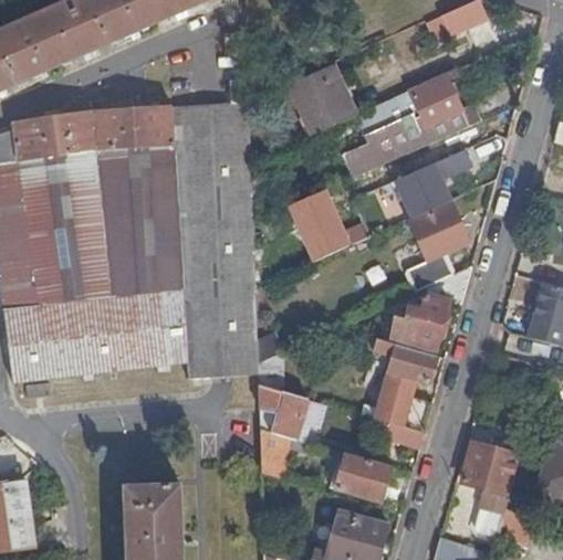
[(0,90),(206,0),(66,0),(21,20),(0,29),(0,90)]
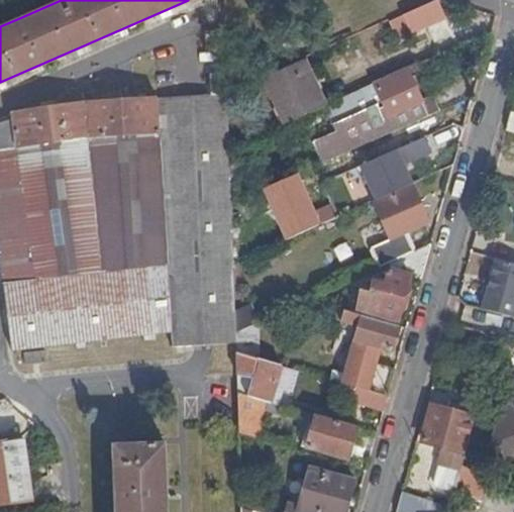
[(443,17),(435,0),(433,0),(389,20),(395,34),(409,29),(411,30),(443,17)]
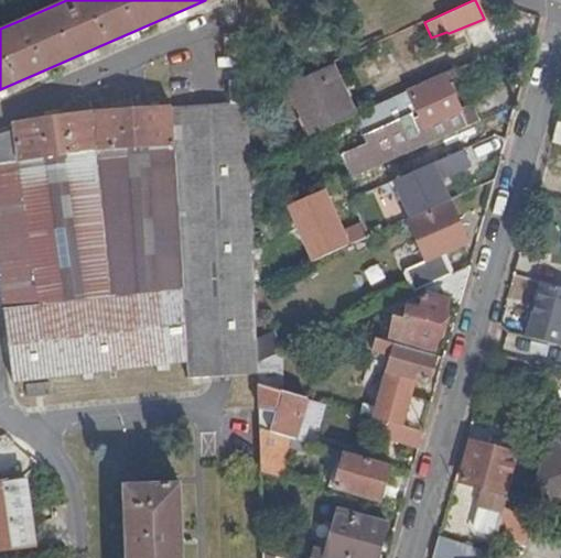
[(355,113),(333,63),(288,83),(311,132),(355,113)]
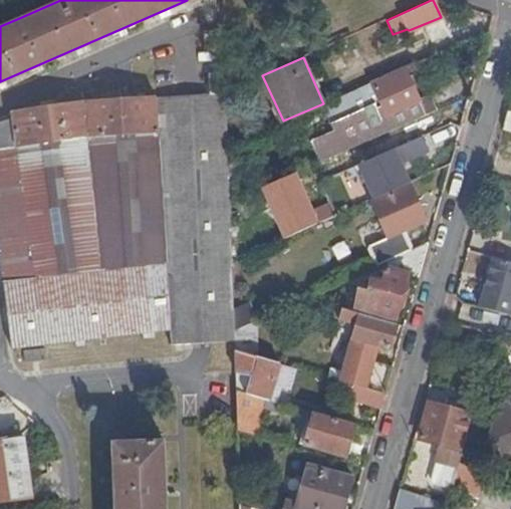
[(418,98),(405,66),(323,103),(334,130),(311,141),(319,160),(427,112),(420,97),(418,98)]
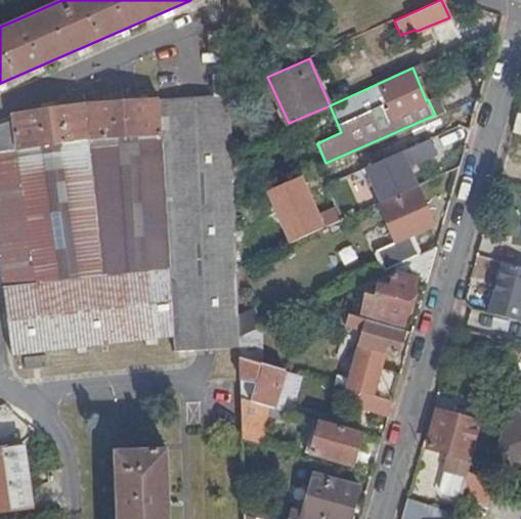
[(232,148),(230,94),(70,105),(11,114),(11,120),(0,122),(0,276),(11,353),(173,335),(174,350),(240,347),(239,336),(236,266),(234,204),(232,148)]
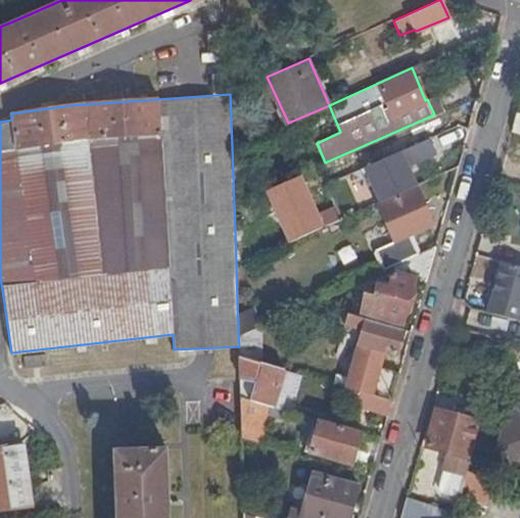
[(435,96),(427,99),(434,114),(441,111),(435,96)]
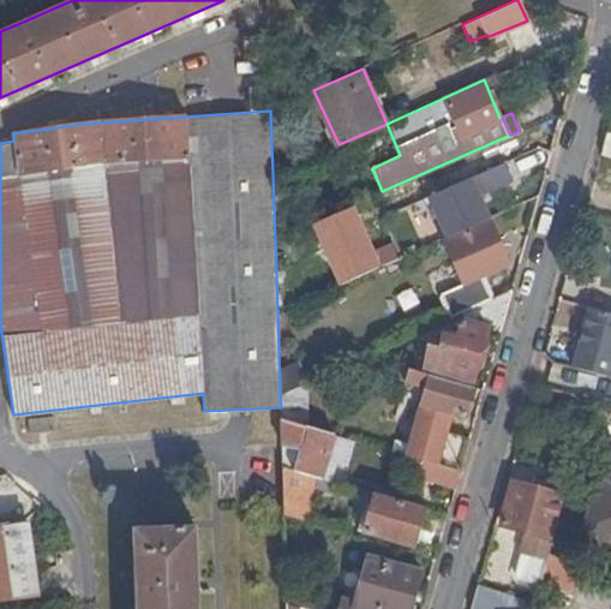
[(610,131),(605,130),(599,150),(610,154),(610,131)]
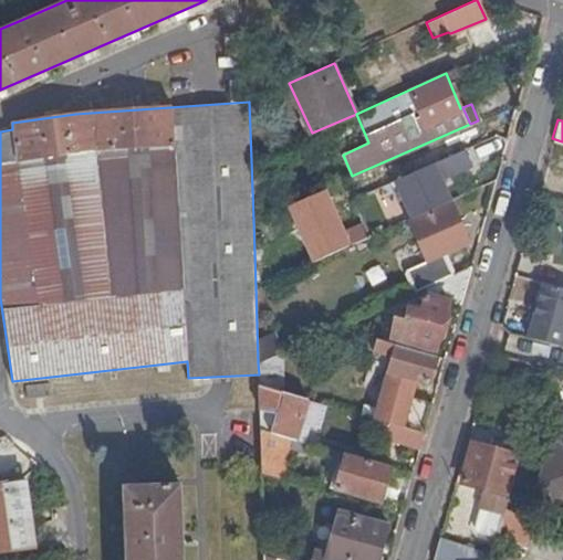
[(391,164),(396,177),(433,160),(427,146),(391,164)]
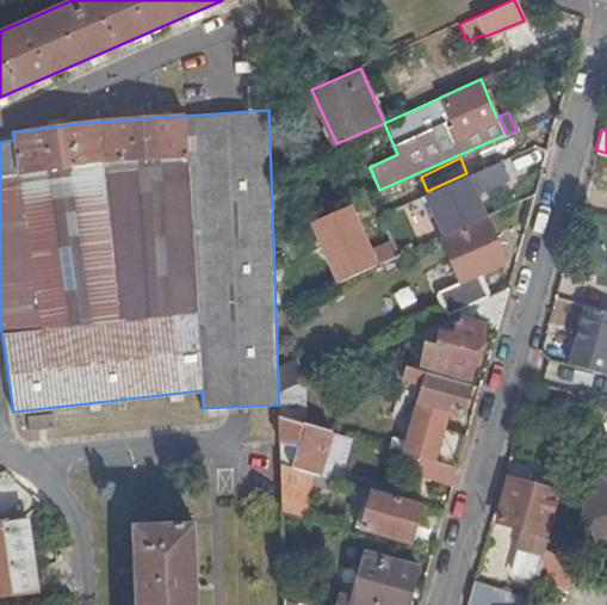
[(443,234),(485,215),(476,192),(466,173),(427,191),(423,193),(443,234)]
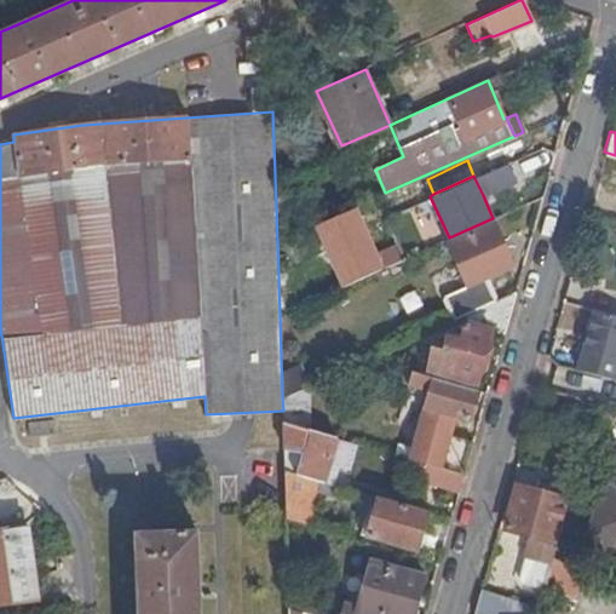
[(493,218),(505,212),(494,190),(483,195),(493,218)]
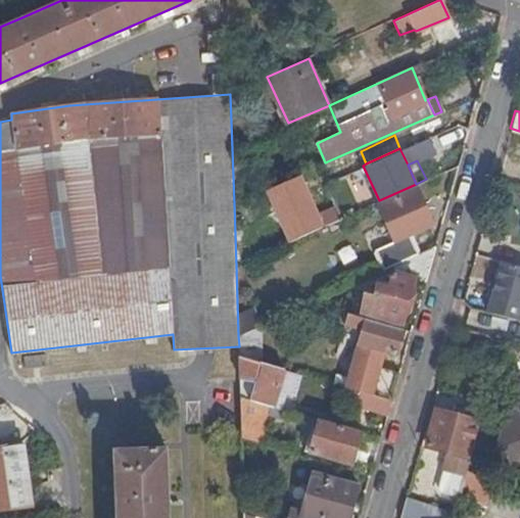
[(395,263),(414,254),(405,236),(433,223),(417,187),(377,204),(394,241),(376,249),(384,268),(395,263)]
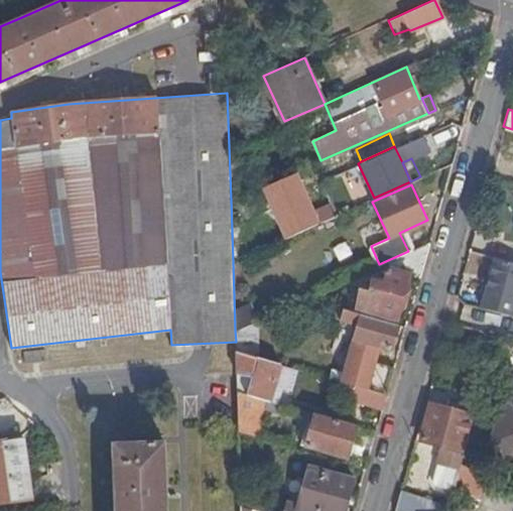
[(316,210),(323,221),(356,207),(351,195),(316,210)]
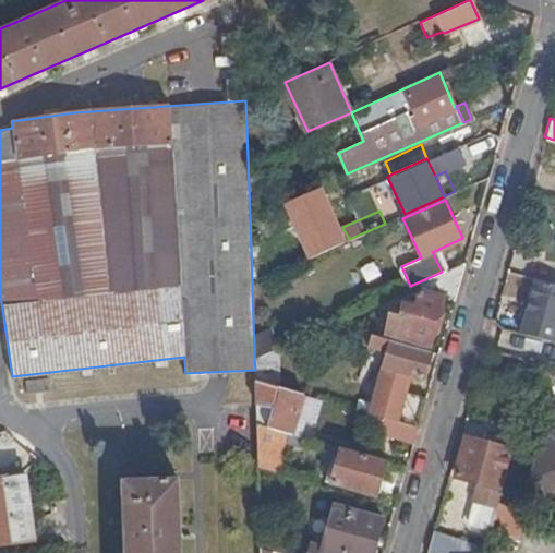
[(333,230),(339,244),(349,239),(342,227),(333,230)]
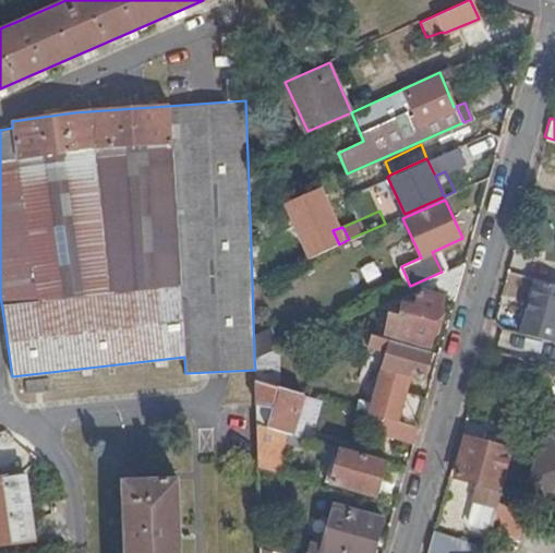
[(454,299),(465,261),(442,272),(422,280),(415,304),(402,301),(400,313),(389,311),(385,332),(430,344),(442,296),(454,299)]
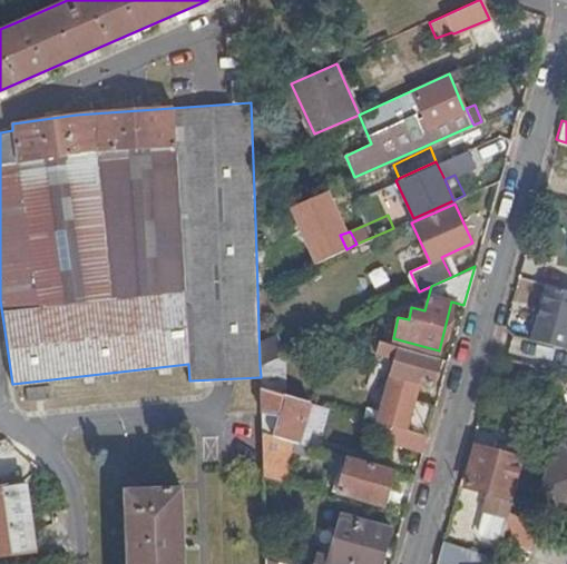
[(566,336),(566,288),(546,283),(539,305),(536,314),(529,339),(564,348),(566,339),(566,336)]
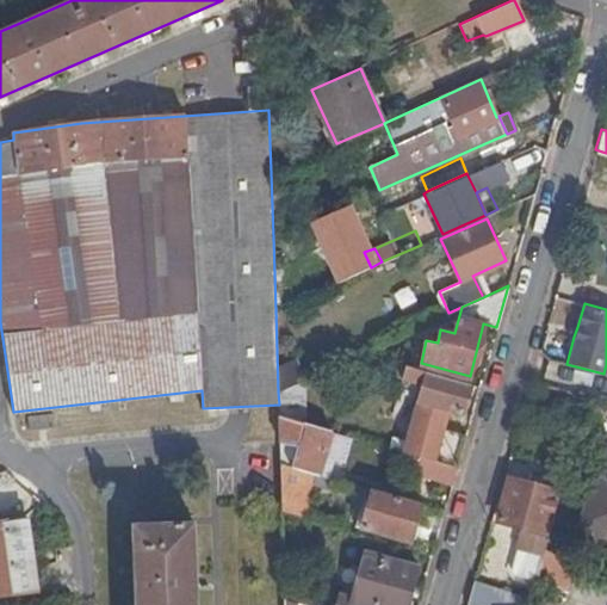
[(471,383),(404,365),(401,380),(421,387),(419,399),(417,402),(419,402),(414,419),(403,451),(457,465),(465,433),(444,427),(448,409),(463,414),(471,383)]
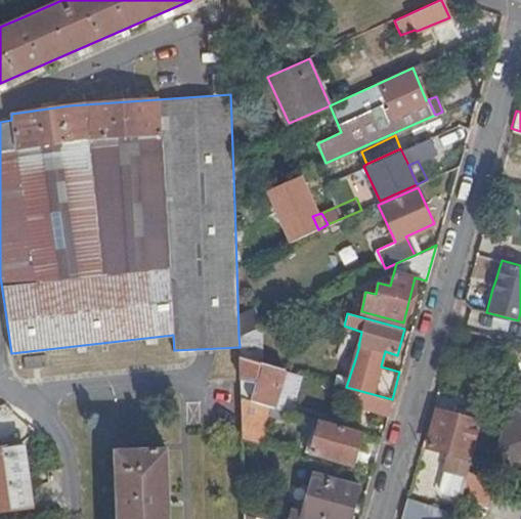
[(361,332),(344,326),(341,337),(359,342),(361,332)]
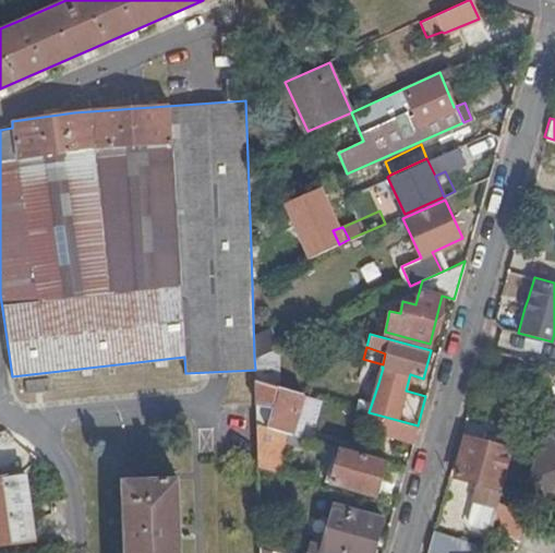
[(49,388),(48,377),(24,380),(25,392),(49,388)]
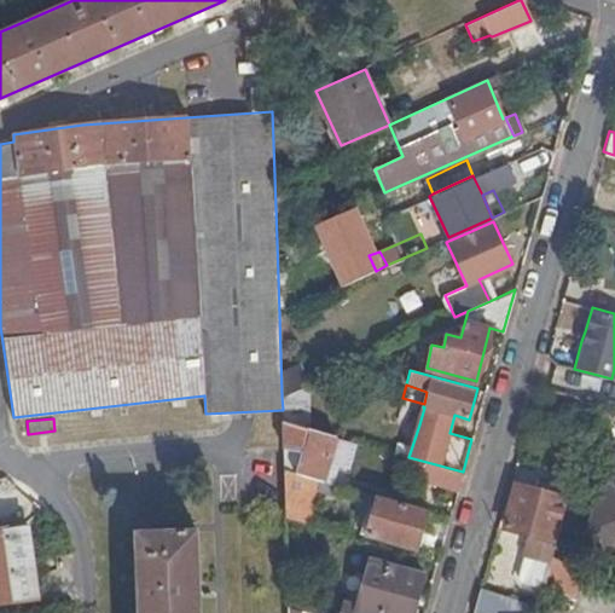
[(335,437),(282,421),(283,468),(323,479),(328,462),(335,437)]
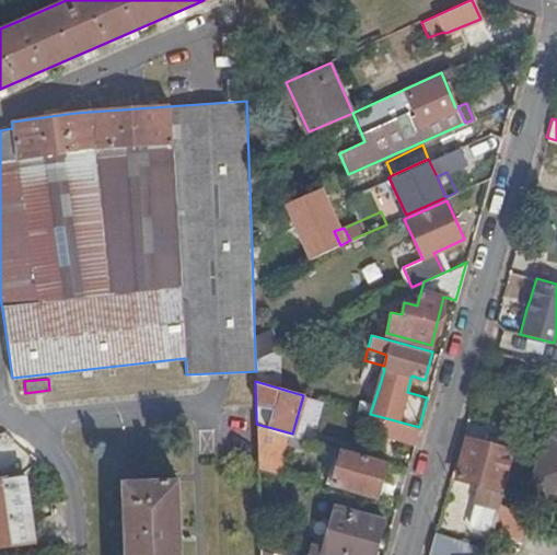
[(320,400),(303,395),(297,418),(313,423),(320,400)]
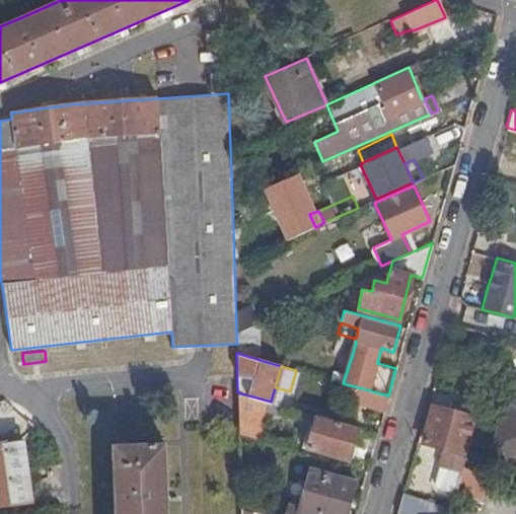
[(383,411),(387,397),(362,390),(358,404),(383,411)]
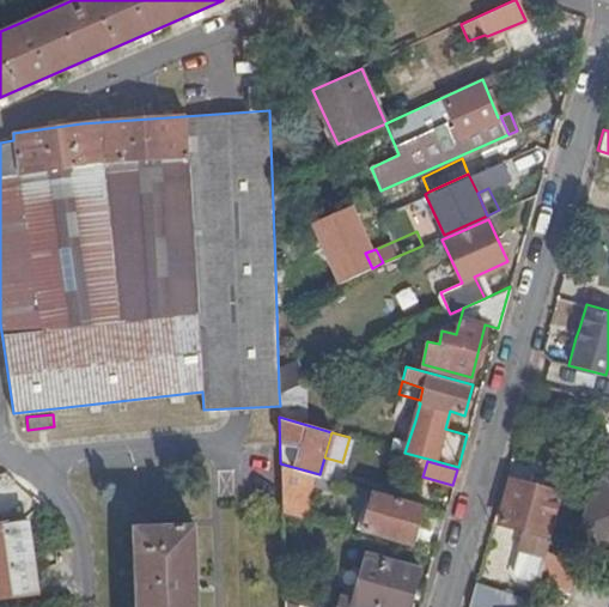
[(320,474),(280,463),(282,513),(305,516),(310,484),(332,489),(334,479),(320,474)]
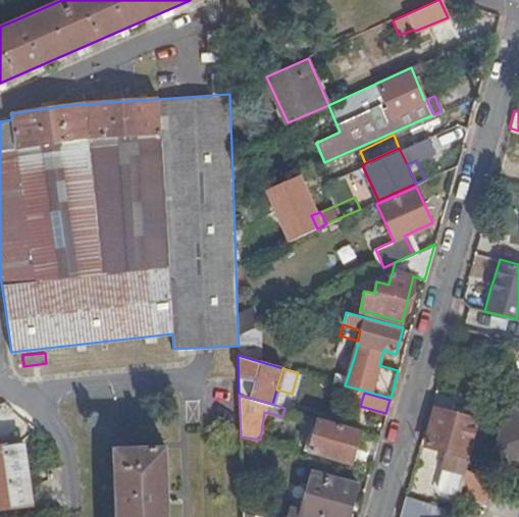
[(518,399),(497,447),(518,456),(518,399)]
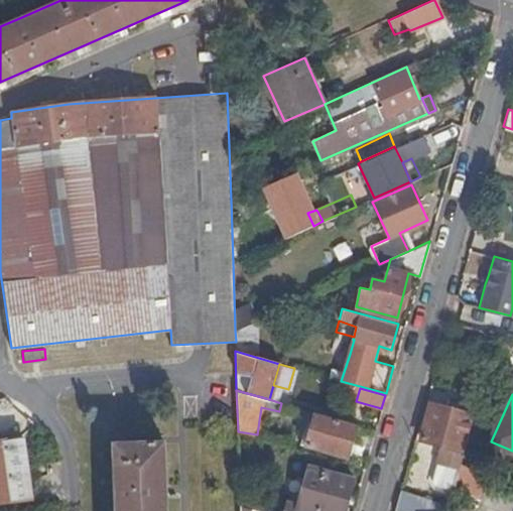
[(459,467),(460,464),(472,416),(430,404),(420,438),(441,443),(437,461),(433,480),(435,484),(453,489),(459,467)]
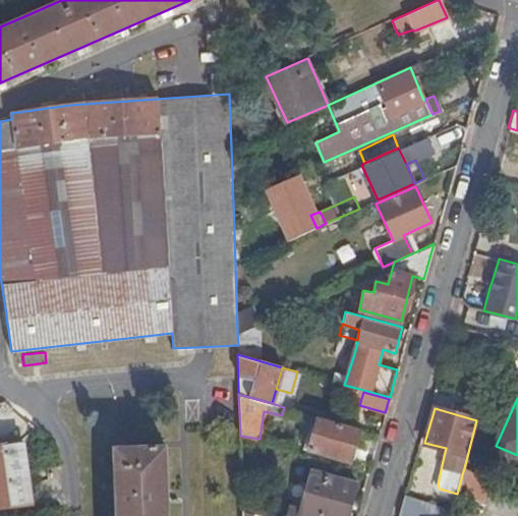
[(359,428),(318,416),(308,450),(350,462),(359,428)]
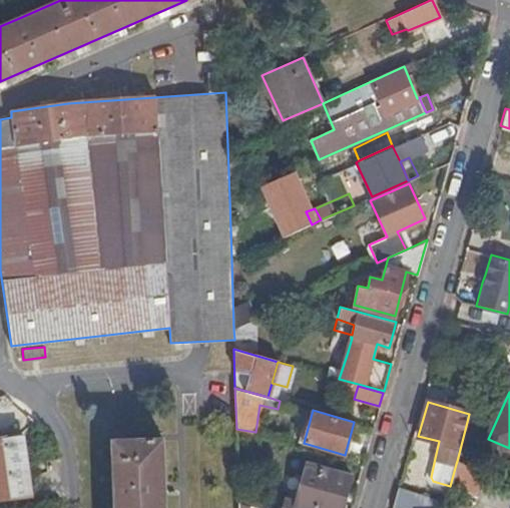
[(163,507),(161,439),(111,440),(113,507),(163,507)]
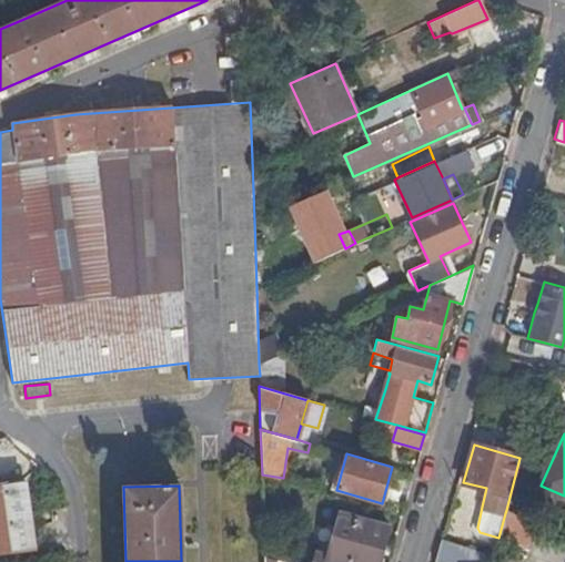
[(0,551),(33,547),(24,487),(0,491),(0,551)]
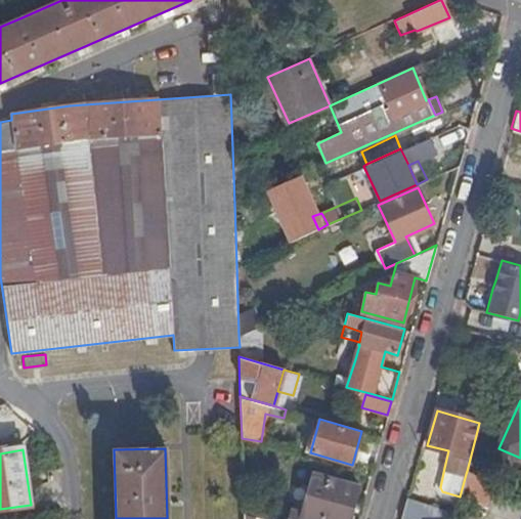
[(291,510),(288,518),(349,518),(357,485),(311,473),(301,513),(291,510)]
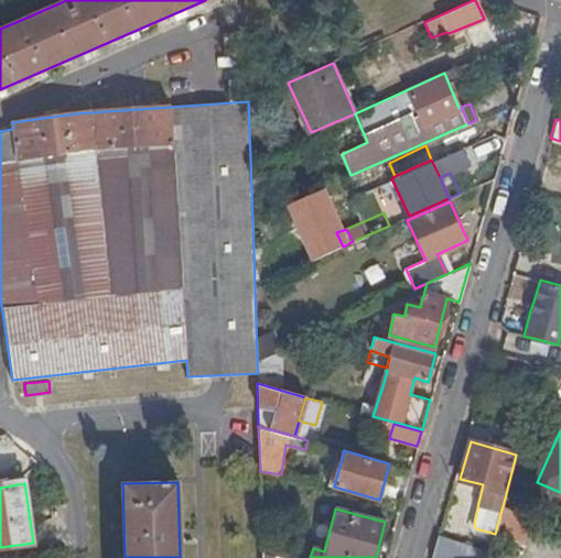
[(487,557),(491,551),(437,535),(430,557),(432,557),(487,557)]
